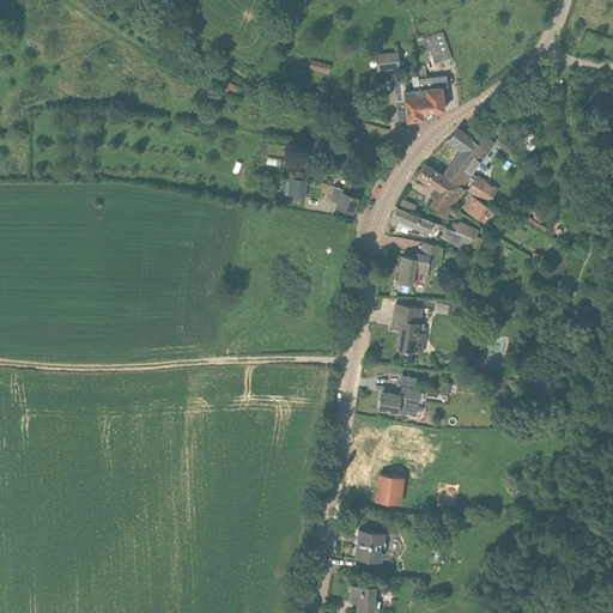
[(431,65),(443,60),(451,58),(442,31),(422,38),(431,65)]
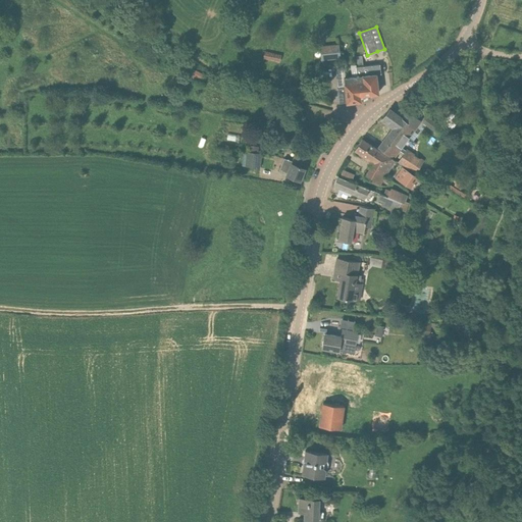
[(323,59),(340,57),(337,45),(321,47),(323,59)]
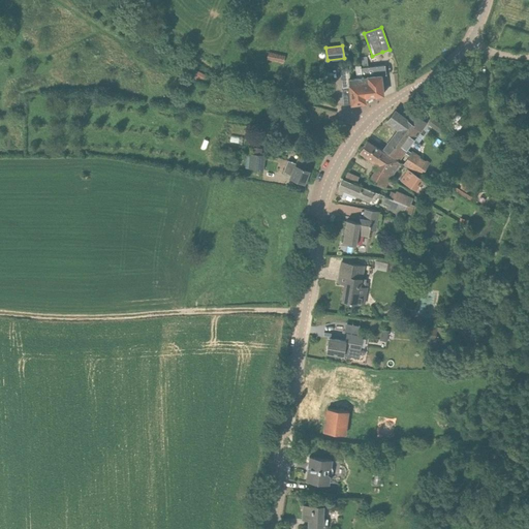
[(285,56),(268,52),(267,60),(283,63),(285,56)]
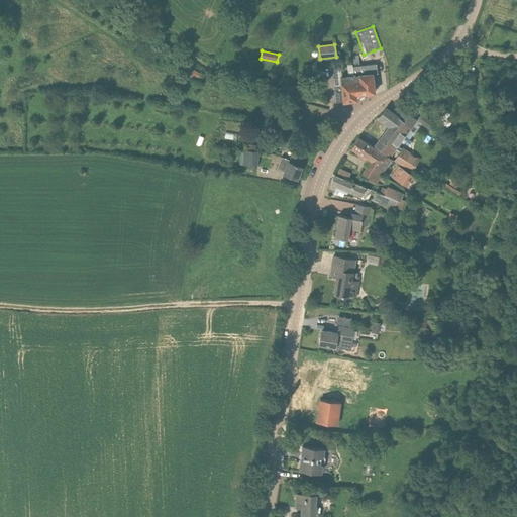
[(376,64),(359,66),(358,56),(350,57),(351,64),(355,94),(356,94),(356,95),(375,92),(373,74),(378,73),(376,64)]
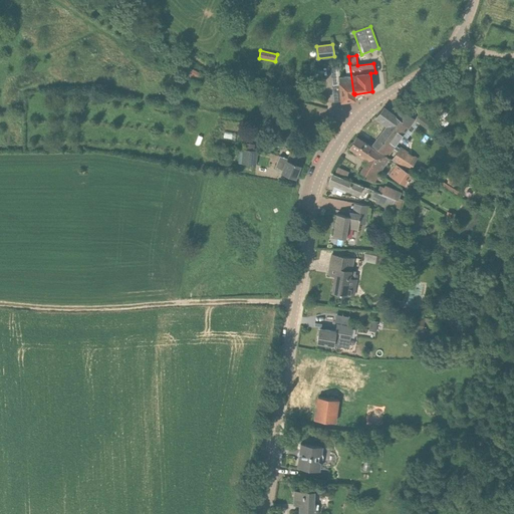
[(353,93),(349,63),(348,56),(349,64),(345,64),(346,76),(340,76),(338,63),(329,64),(332,84),(334,101),(341,100),(341,101),(352,100),(354,96),(354,94),(354,93),(353,93)]
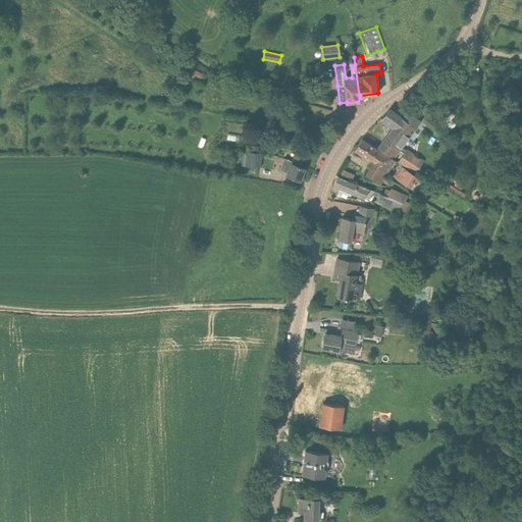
[(191,76),(201,79),(203,70),(194,68),(191,76)]
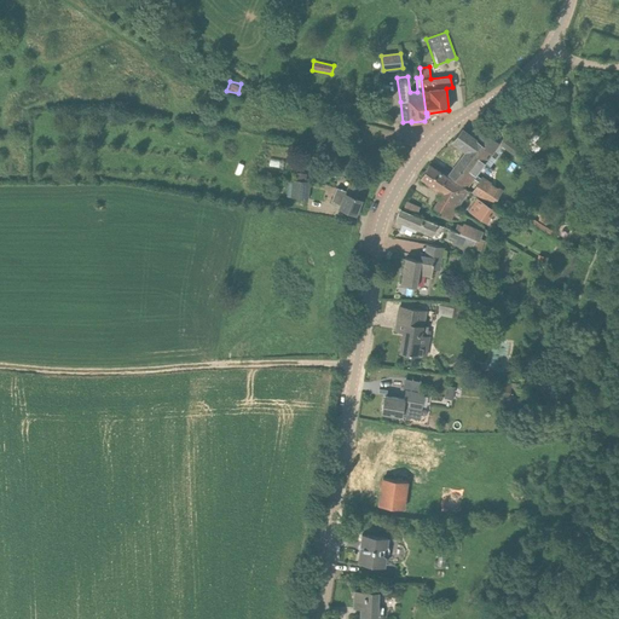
[(379,90),(372,97),(379,102),(385,96),(379,90)]
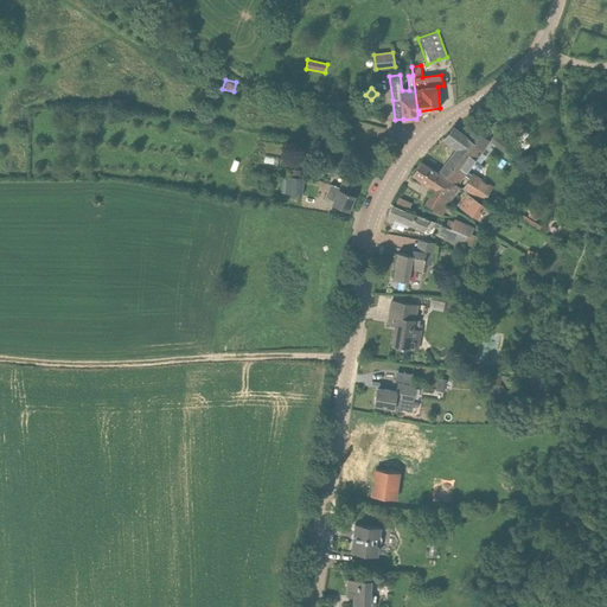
[(474,161),(489,140),(487,139),(487,140),(472,129),(466,138),(453,127),(443,139),(458,148),(441,172),(458,184),(473,161),(474,161)]
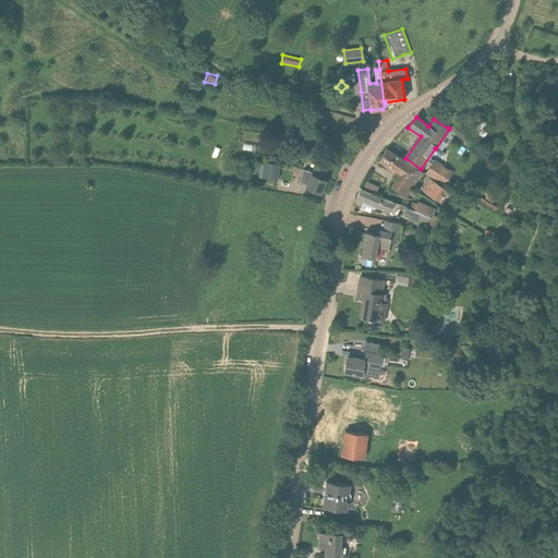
[(487,133),(482,129),(486,123),(480,118),(475,123),(474,122),(470,128),(482,138),(487,133)]
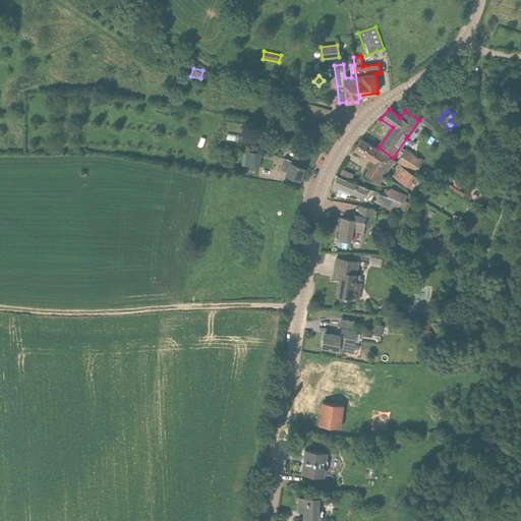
[(432,129),(436,124),(425,116),(421,121),(432,129)]
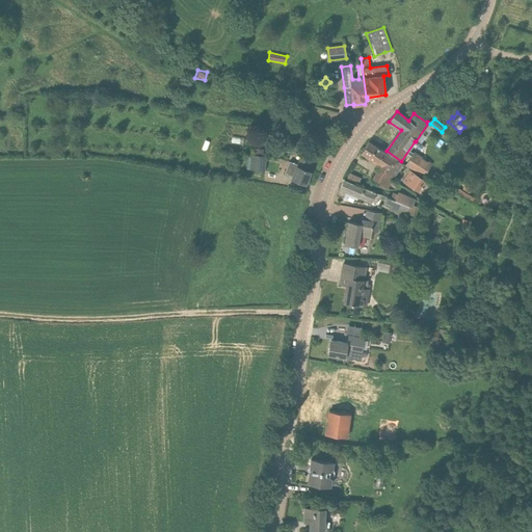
[(387,188),(394,175),(401,164),(369,141),(361,154),(380,166),(371,181),(387,188)]
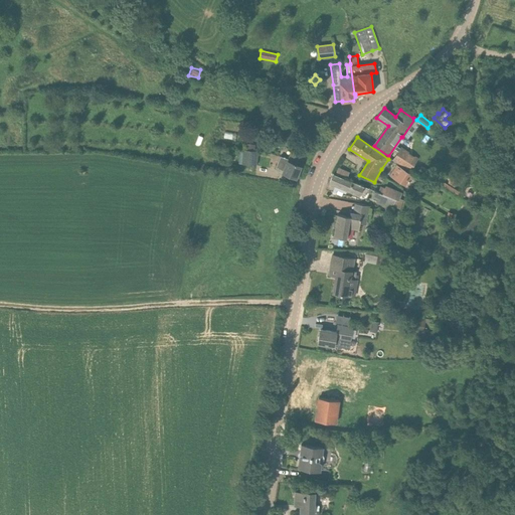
[(392,161),(409,172),(418,159),(400,148),(392,161)]
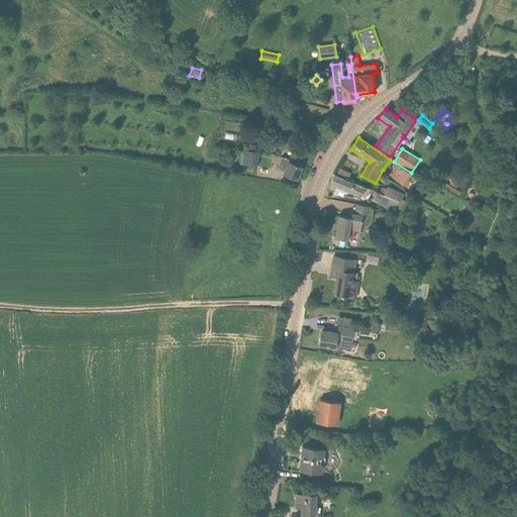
[(242,165),(257,167),(259,151),(243,150),(242,165)]
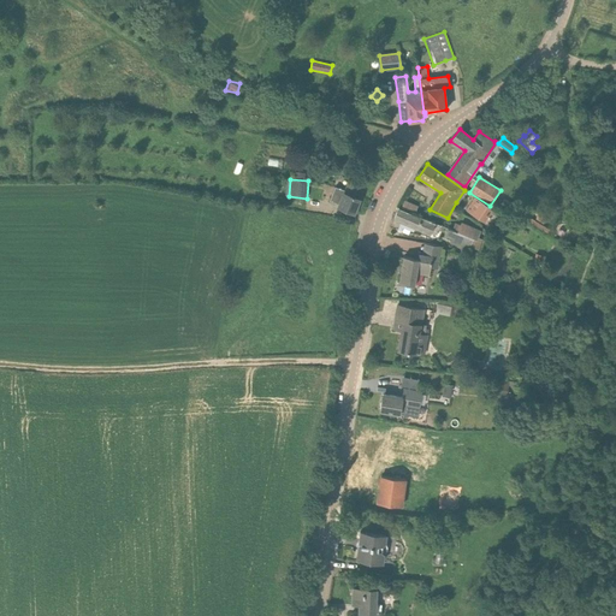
[(338,205),(338,206),(354,212),(359,199),(354,196),(359,185),(348,181),(344,190),(335,187),(330,201),(338,205)]
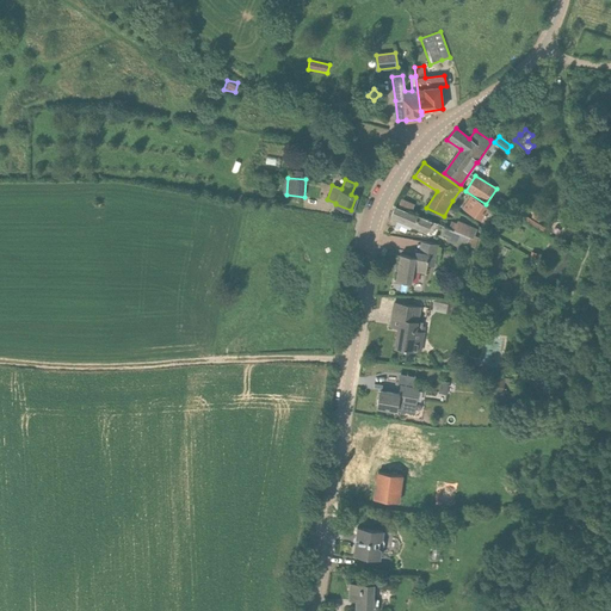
[(480,218),(488,207),(471,196),(463,208),(480,218)]
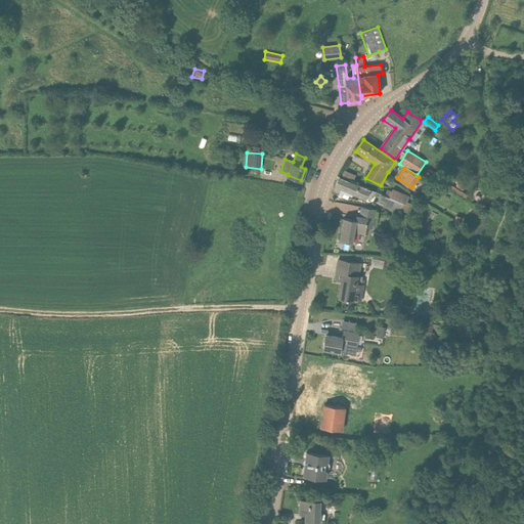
[(345,170),(344,173),(353,178),(355,174),(345,170)]
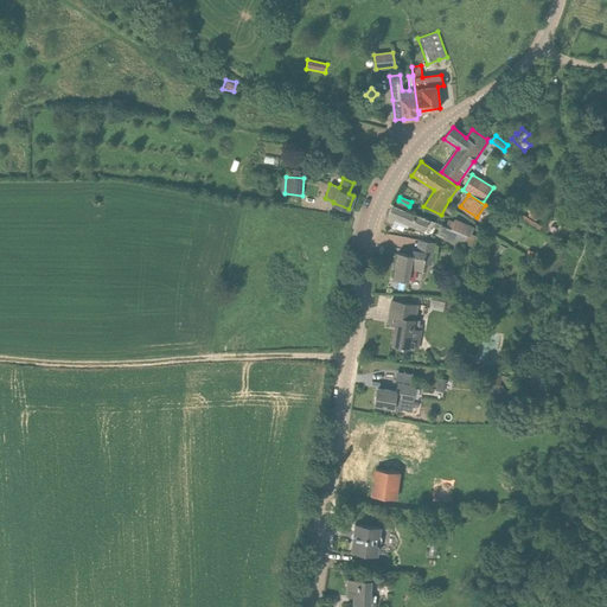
[(414,213),(413,213),(393,205),(388,215),(425,230),(427,225),(433,228),(434,222),(414,213)]
